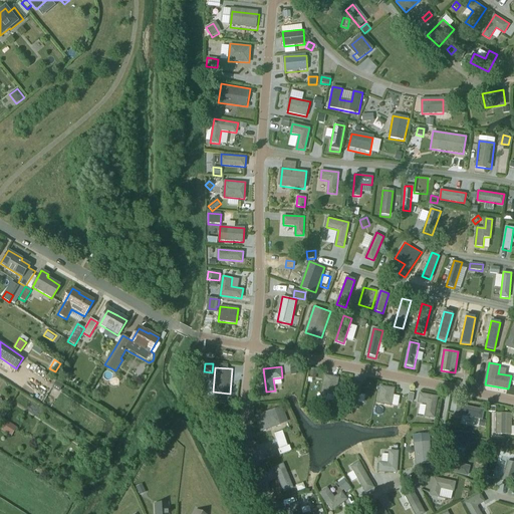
[(339,376),(326,374),(322,393),(335,395),(339,376)]
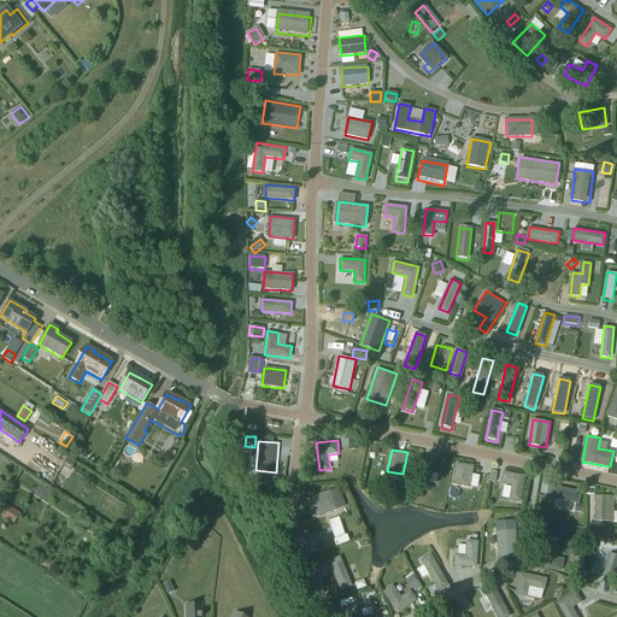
[(434,458),(423,456),(418,487),(429,489),(434,458)]
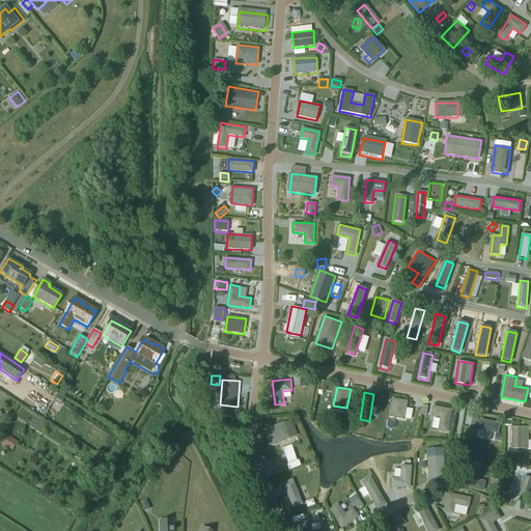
[(64,399),(57,394),(53,401),(61,406),(64,399)]
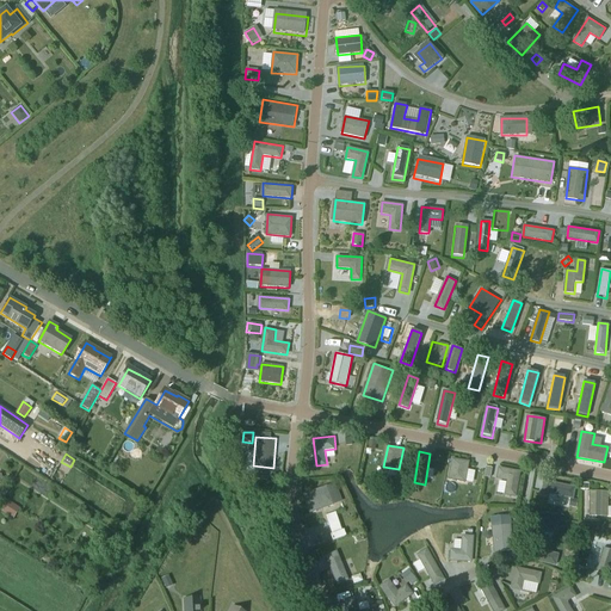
[(469,461),(454,457),(450,477),(466,481),(469,461)]
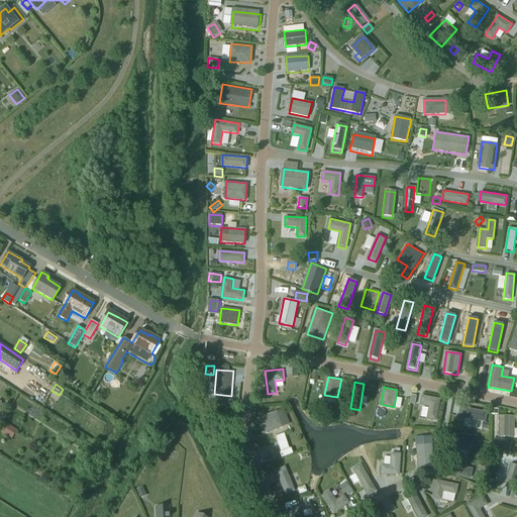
[(440,397),(423,394),(421,405),(430,406),(428,418),(436,420),(440,397)]
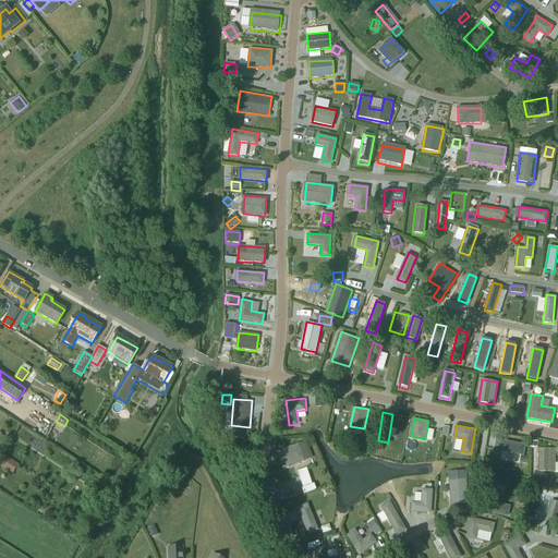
[(526,446),(498,439),(495,451),(524,457),(526,446)]
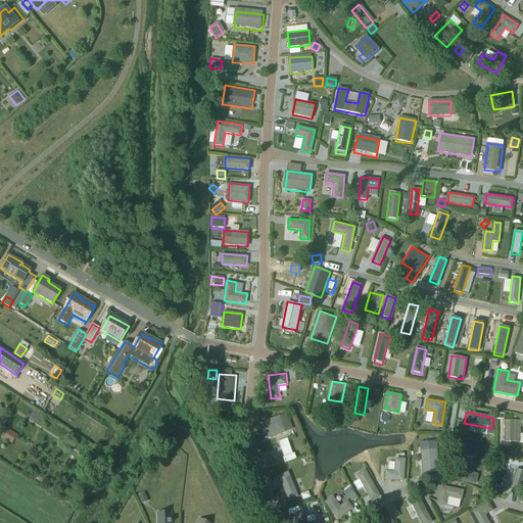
[(286,432),(280,415),(260,422),(267,439),(286,432)]
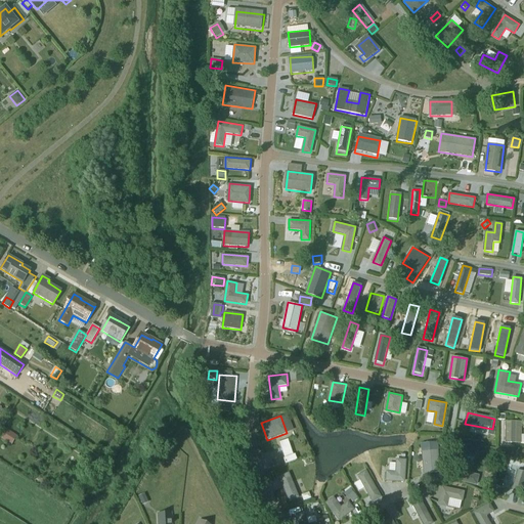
[(522,422),(507,422),(507,443),(522,443),(522,422)]
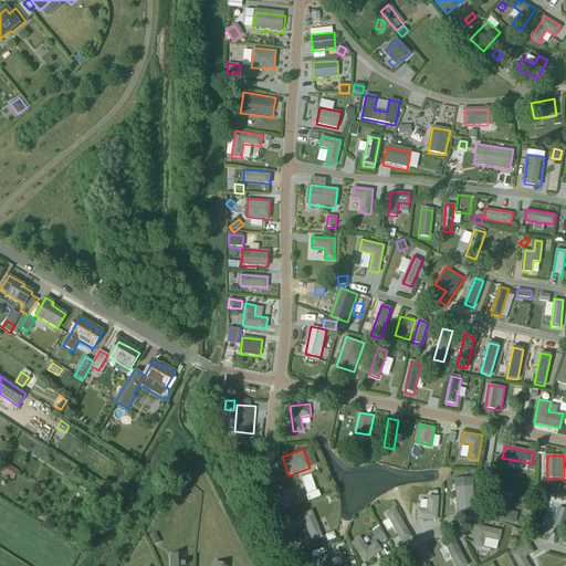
[(2,474),(12,481),(19,471),(8,464),(2,474)]
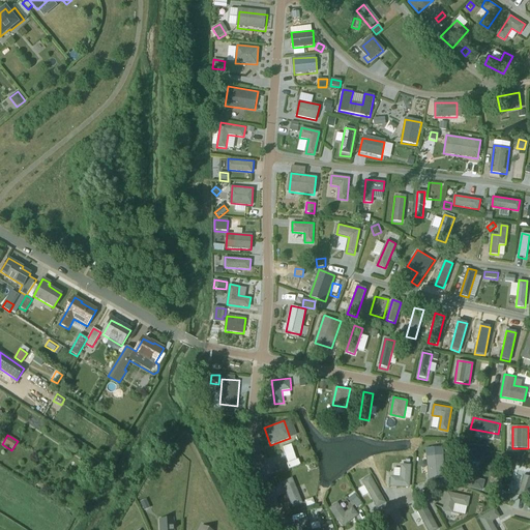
[(443,454),(428,457),(430,479),(445,478),(443,454)]
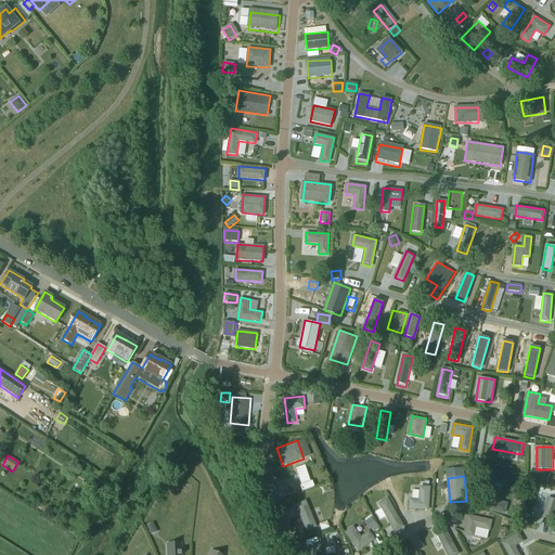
[(302,492),(313,488),(314,488),(312,481),(311,482),(300,486),(302,492)]
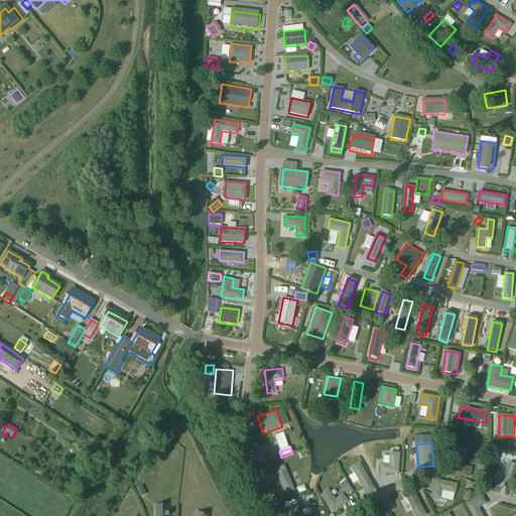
[(400,452),(391,452),(391,464),(382,464),(381,472),(399,473),(400,452)]
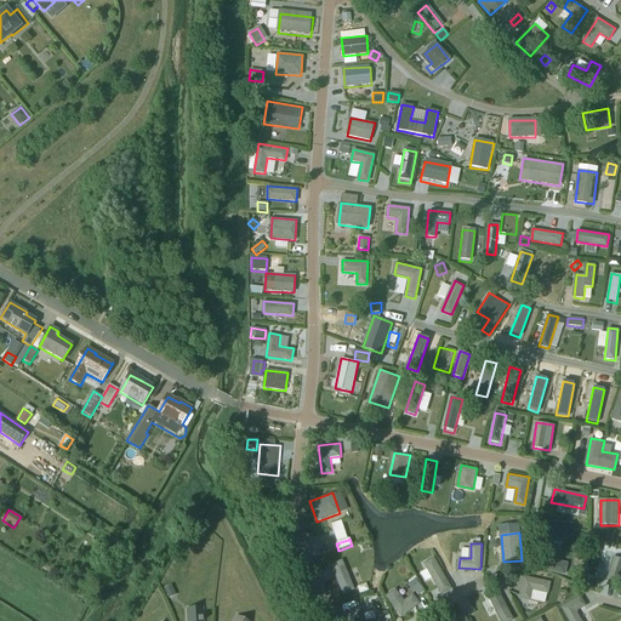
[(100,547),(91,562),(101,567),(108,552),(100,547)]
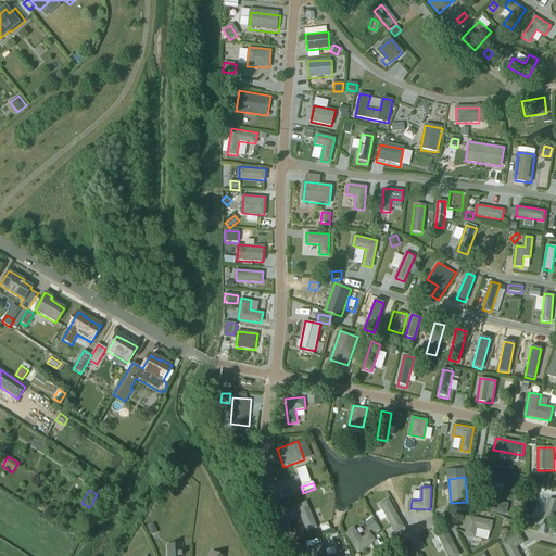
[(389,498),(380,503),(396,531),(405,526),(389,498)]
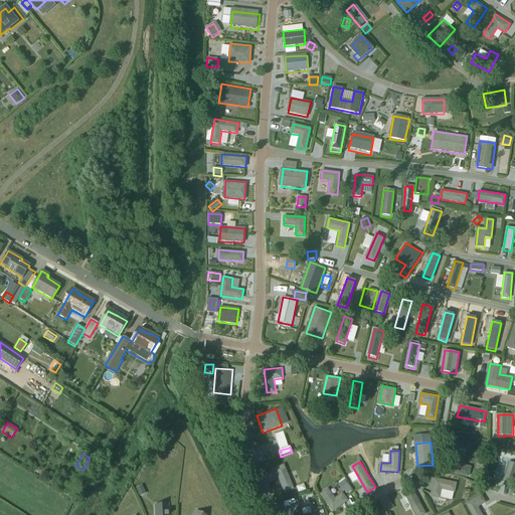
[(472,468),(447,462),(444,474),(469,479),(472,468)]
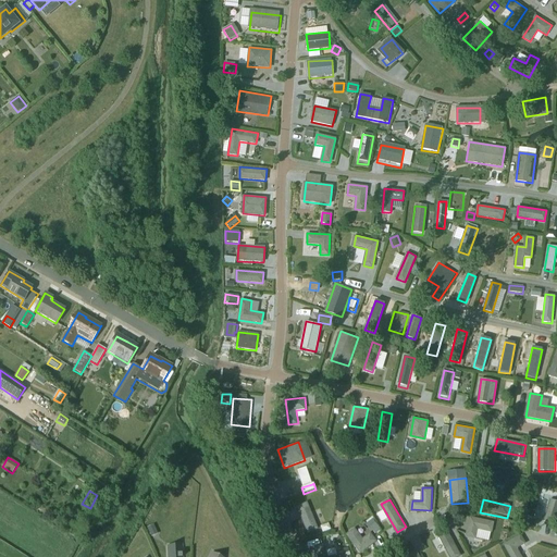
[(556,503),(549,500),(543,521),(556,525),(556,503)]
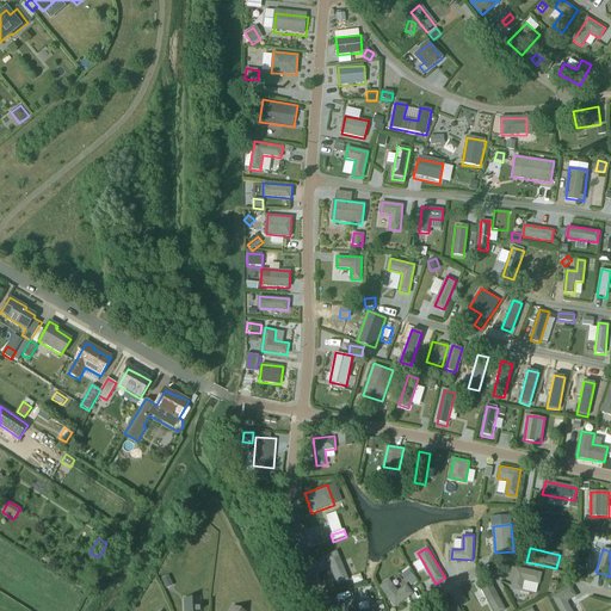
[(338,550),(326,555),(339,585),(350,580),(338,550)]
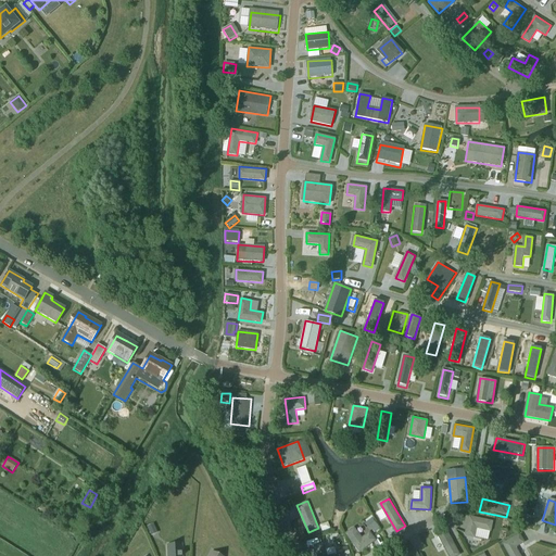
[(459,504),(449,505),(450,514),(460,513),(459,504)]
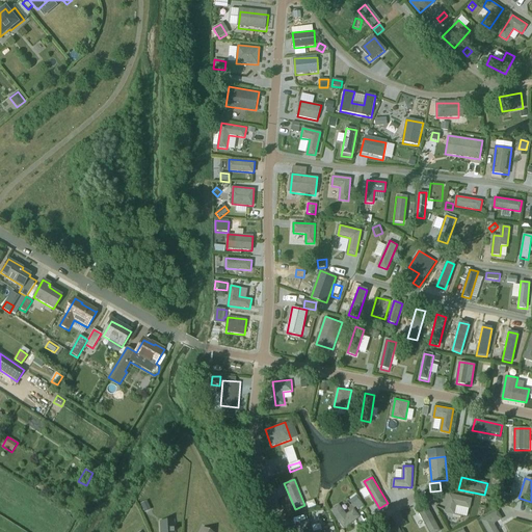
[(471,498),(449,494),(446,513),(454,514),(455,506),(470,508),(471,498)]
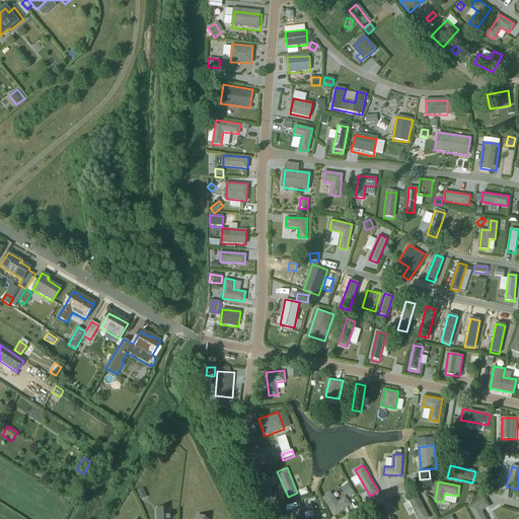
[(345,495),(351,490),(347,485),(341,490),(345,495)]
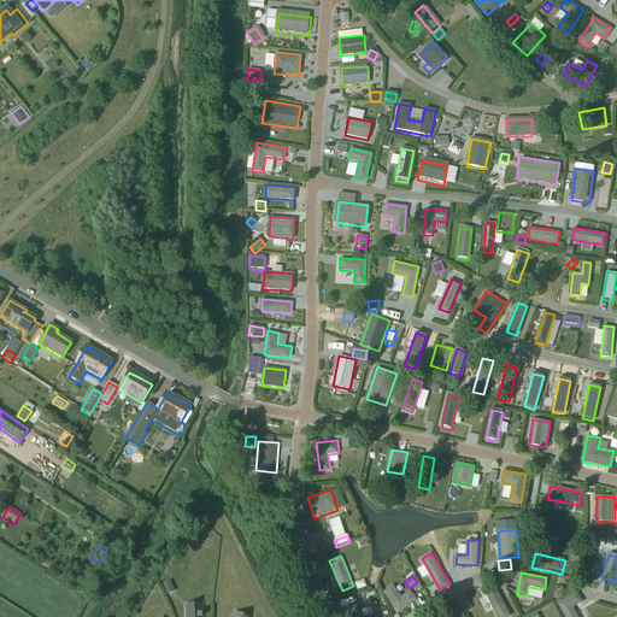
[(170,582),(163,585),(168,594),(175,592),(170,582)]
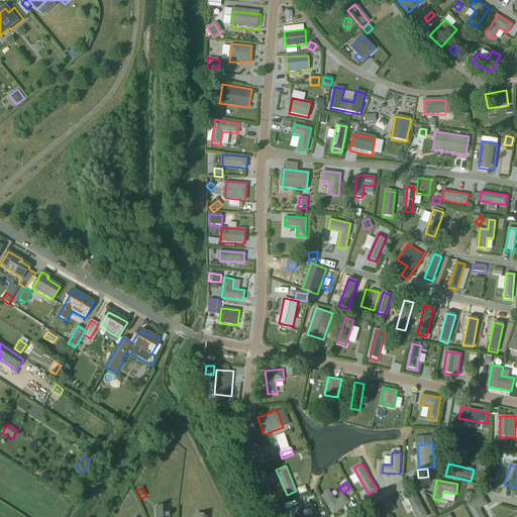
[(336,499),(329,490),(322,495),(335,512),(350,502),(344,494),(336,499)]
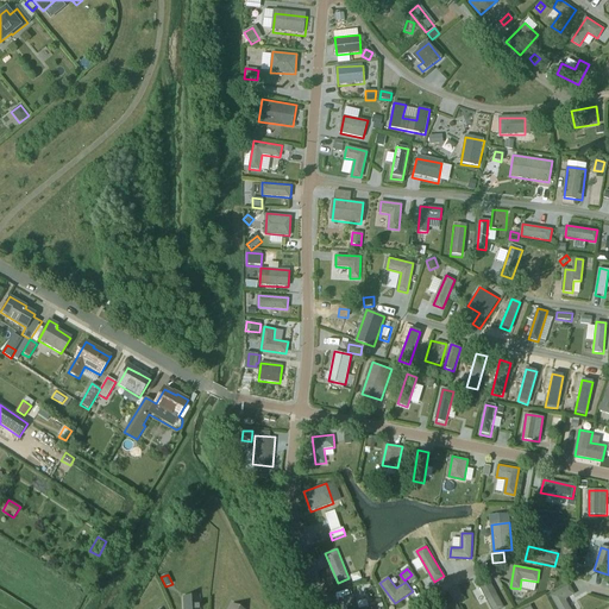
[(490,579),(479,585),(493,608),(500,608),(504,607),(490,579)]
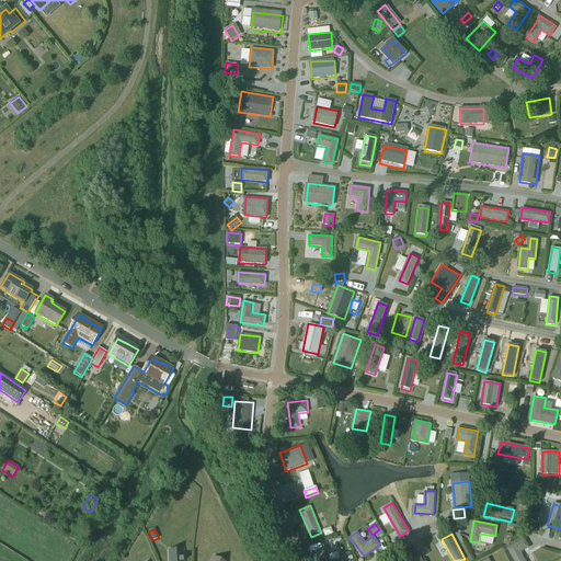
[(526,539),(507,549),(514,560),(526,560),(522,551),(529,546),(526,539)]
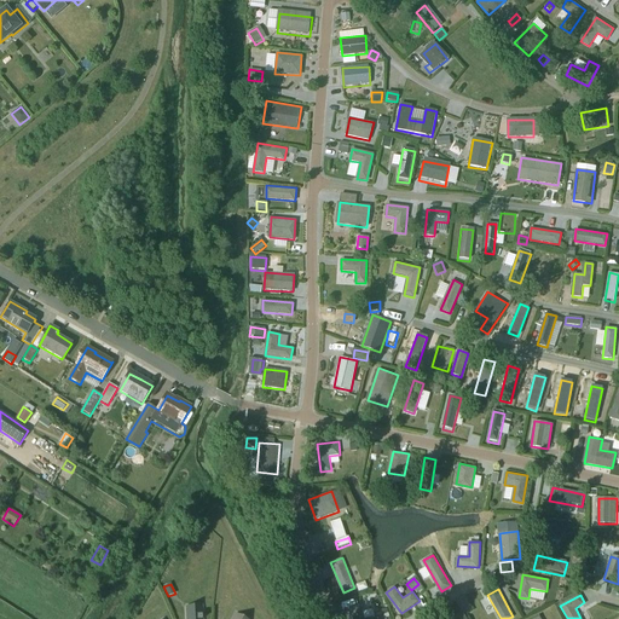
[(364,618),(362,605),(351,608),(353,618),(374,618),(374,617),(365,618),(364,618)]
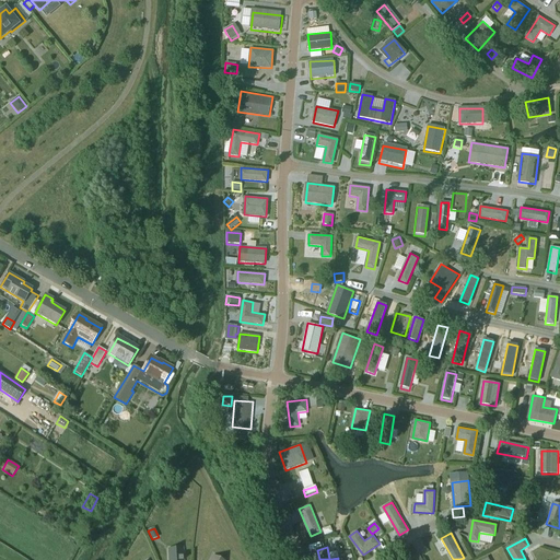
[(168,549),(168,559),(183,559),(183,548),(168,549)]
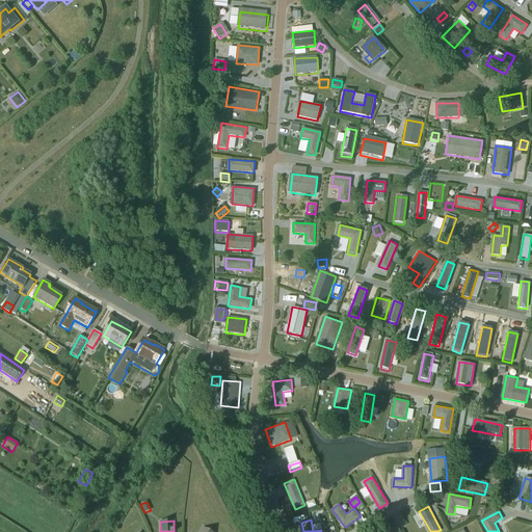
[(326,531),(327,531),(331,531),(335,530),(333,523),(325,526),(326,531)]
